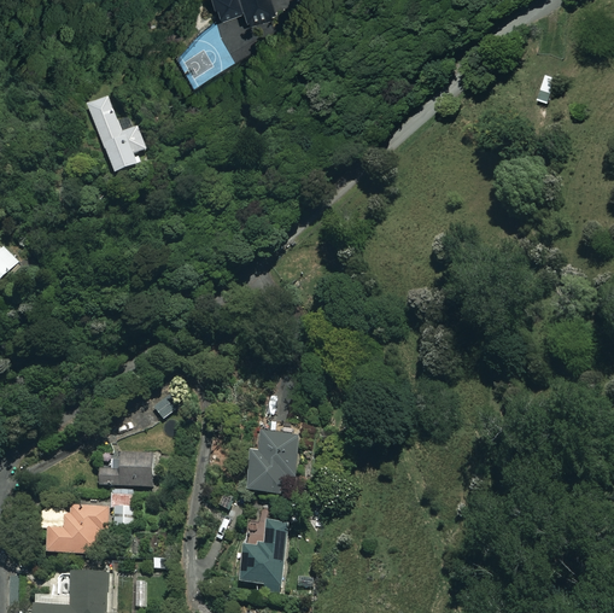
[(210,0),(216,16),(240,7),(244,19),(272,10),(267,0),(210,0)]
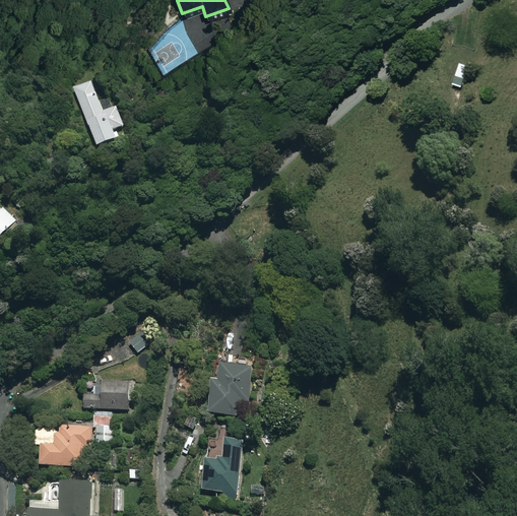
[(466,61),(458,58),(451,79),(459,82),(466,61)]
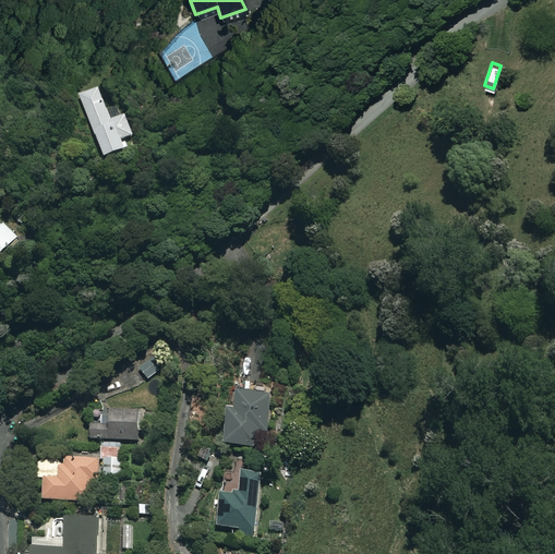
[(110,117),(97,86),(77,94),(106,158),(125,151),(120,137),(132,133),(123,112),(110,117)]
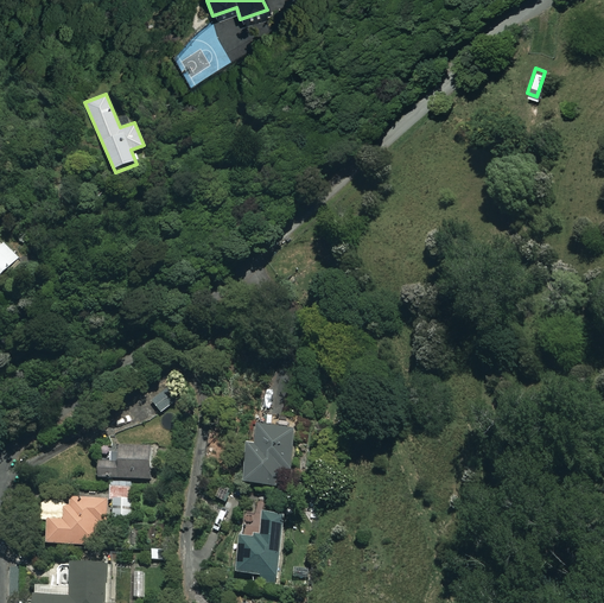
[(0,278),(21,259),(5,241),(0,245),(0,278)]
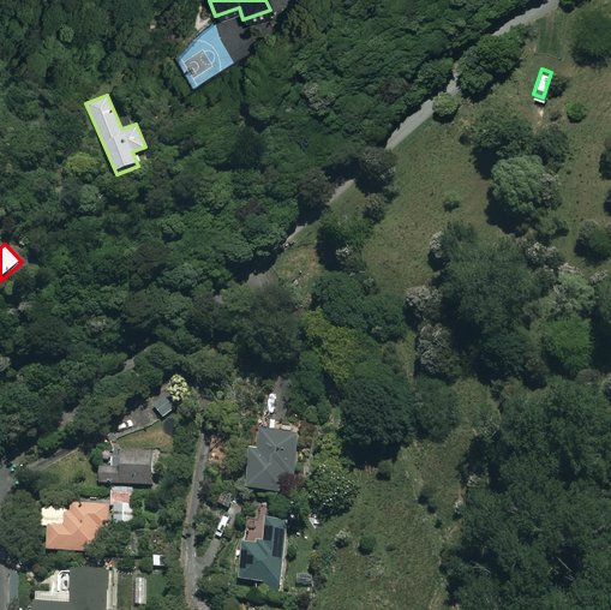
[(252,447),(249,447),(246,490),(291,492),(294,432),(253,431),(252,447)]
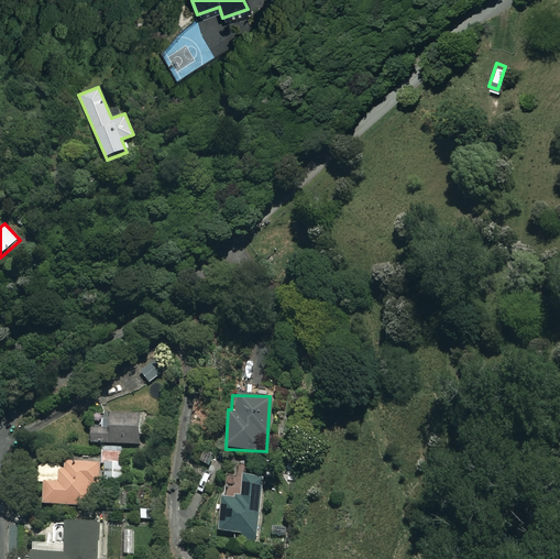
[(140,413),(109,413),(109,417),(101,417),(101,424),(90,424),(90,441),(100,441),(100,461),(103,461),(103,478),(120,478),(120,441),(140,441),(140,413)]
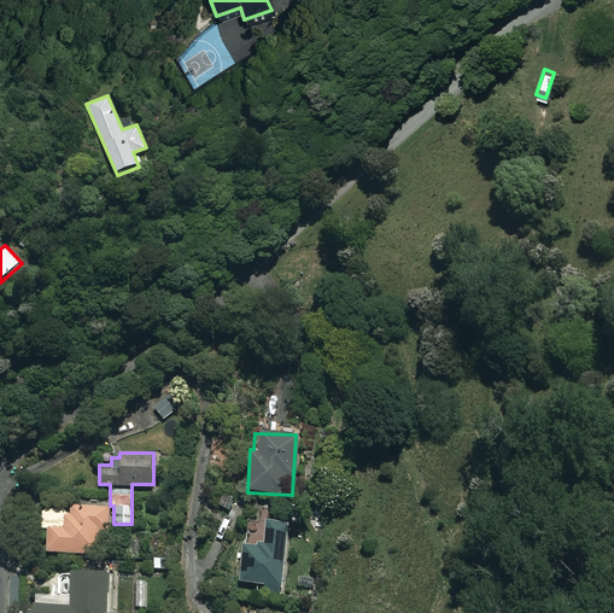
[(109,526),(109,505),(106,505),(106,500),(71,500),(71,507),(41,507),(41,529),(47,529),(47,552),(98,550),(98,526),(109,526)]
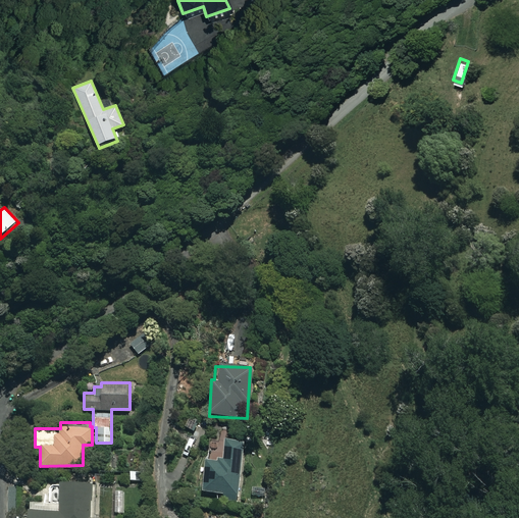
[(218,457),(218,461),(203,461),(202,493),(238,494),(240,438),(223,438),(222,458),(218,457)]
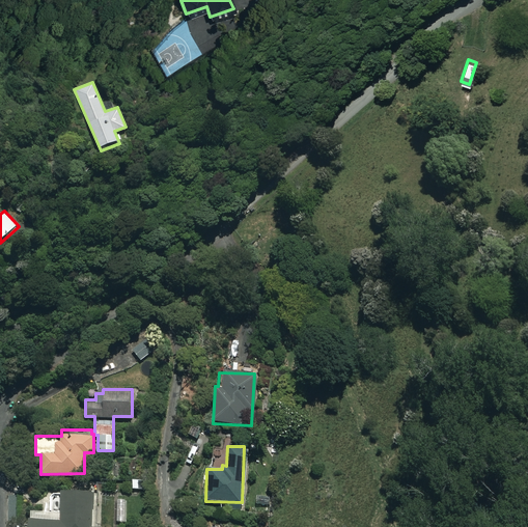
[(91,526),(92,493),(50,492),(50,509),(30,509),(29,526),(91,526)]
